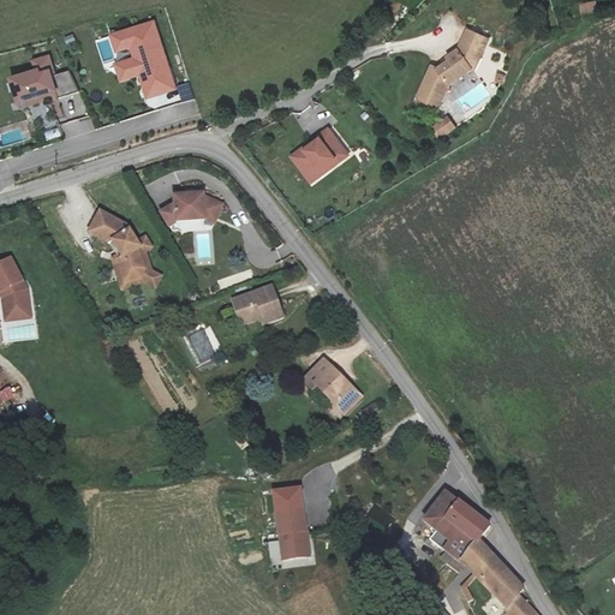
[(595,3),(580,6),(583,16),(597,12),(595,3)]
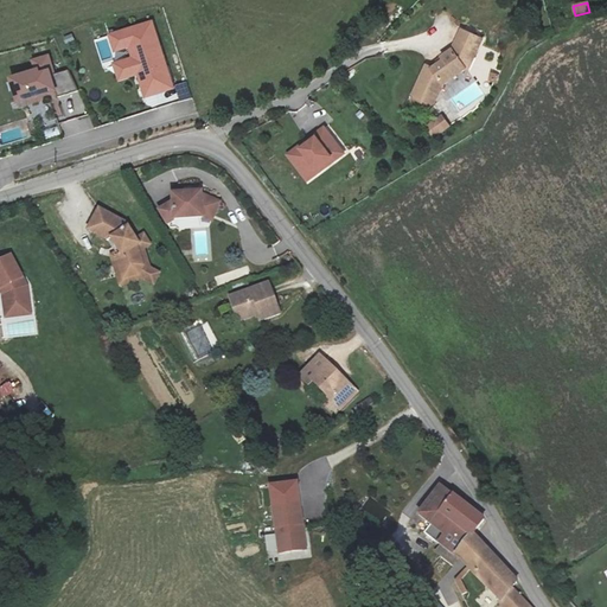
[(152,23),(113,34),(119,51),(129,48),(133,58),(123,62),(127,74),(136,70),(138,75),(145,98),(173,89),(152,23)]
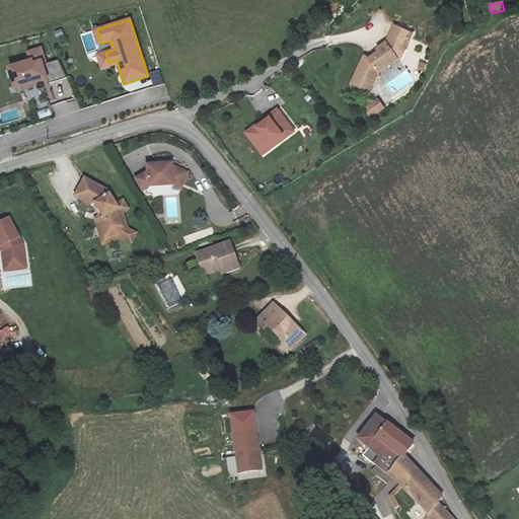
[(400,61),(413,33),(396,25),(389,41),(377,49),(378,52),(369,57),(365,56),(353,81),(370,89),(378,73),(397,59),(400,61)]
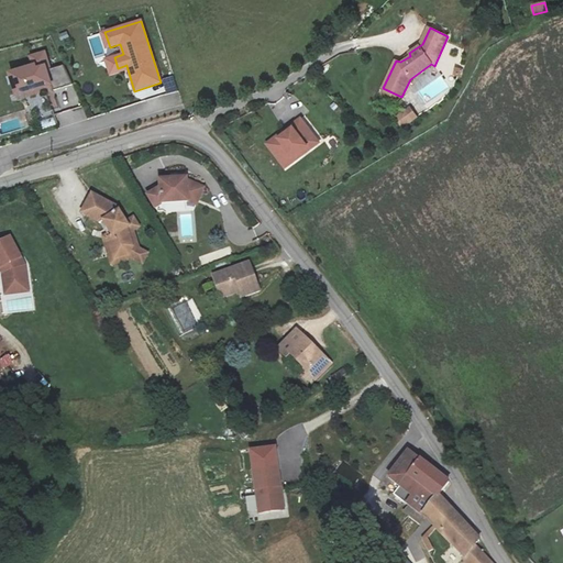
[(13,83),(18,96),(52,85),(54,91),(73,85),(63,65),(51,69),(45,53),(31,57),(33,66),(23,69),(26,78),(13,83)]
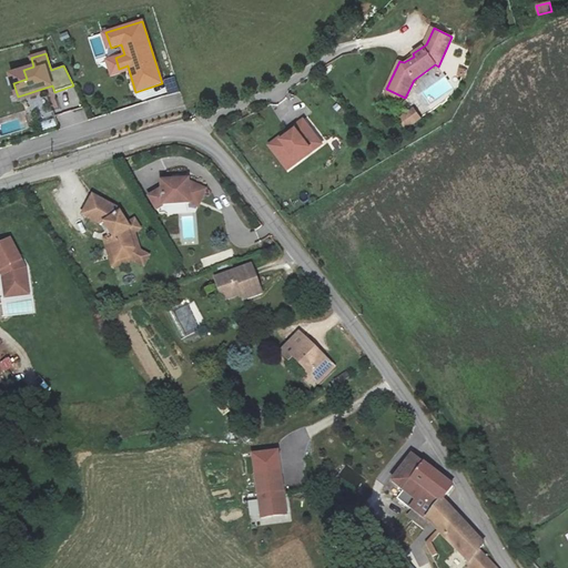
[(115,58),(107,60),(112,75),(129,70),(128,66),(119,69),(115,58)]
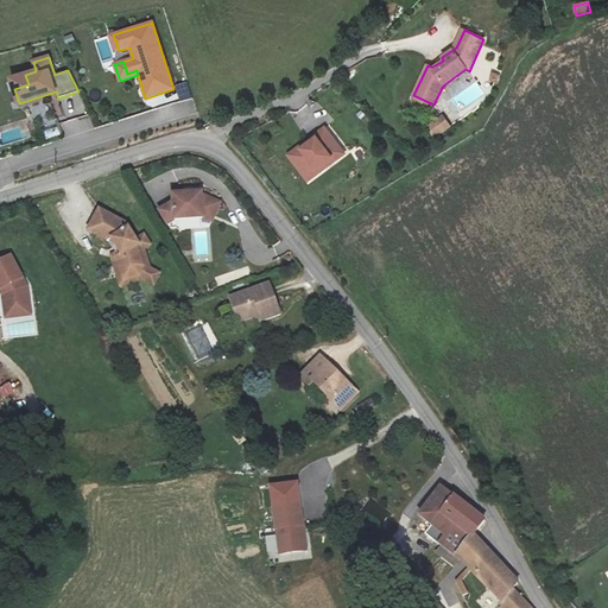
[(12,80),(14,89),(29,84),(25,75),(12,80)]
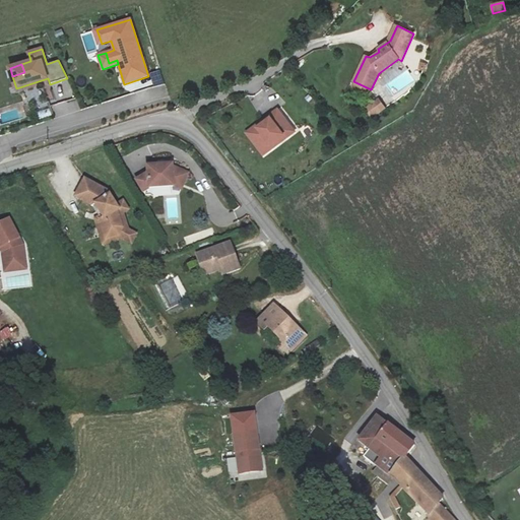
[(384,108),(378,100),(366,109),(372,117),(384,108)]
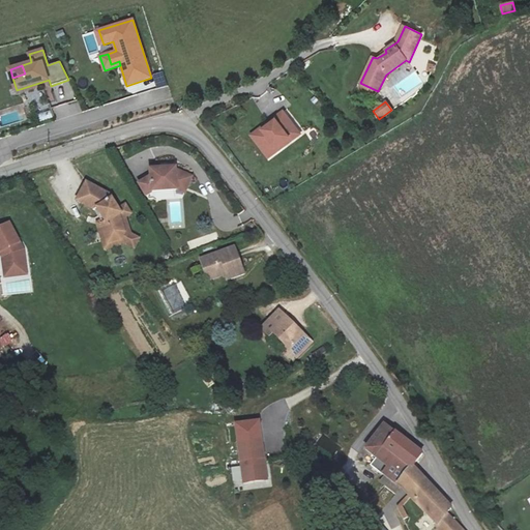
[(282,116),(251,140),(268,162),(299,137),(282,116)]
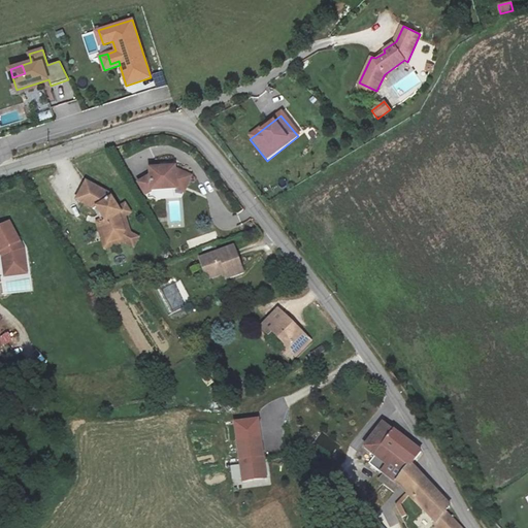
[(145,199),(152,195),(176,193),(176,185),(187,190),(191,180),(177,174),(175,174),(175,171),(151,173),(151,179),(138,187),(145,199)]
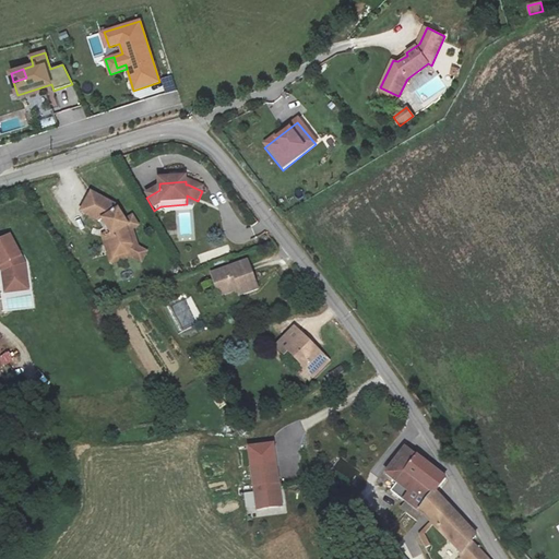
[(90,193),(80,212),(97,222),(103,225),(109,235),(106,237),(105,238),(111,259),(125,256),(129,247),(123,228),(125,226),(122,223),(116,212),(114,213),(113,211),(114,207),(90,193)]
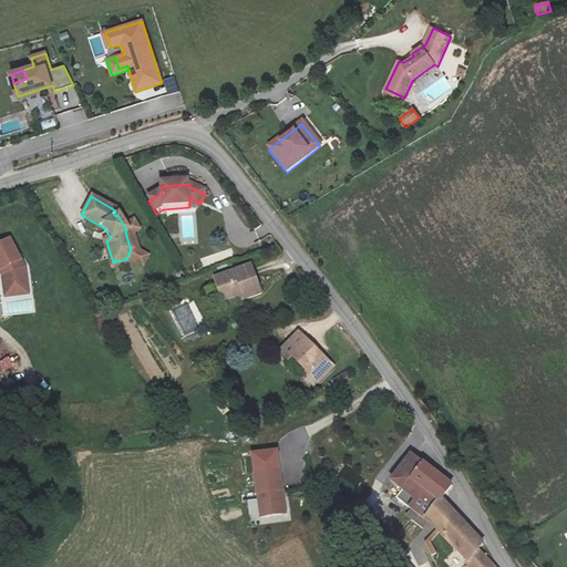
[(189,198),(189,207),(197,210),(200,204),(189,198)]
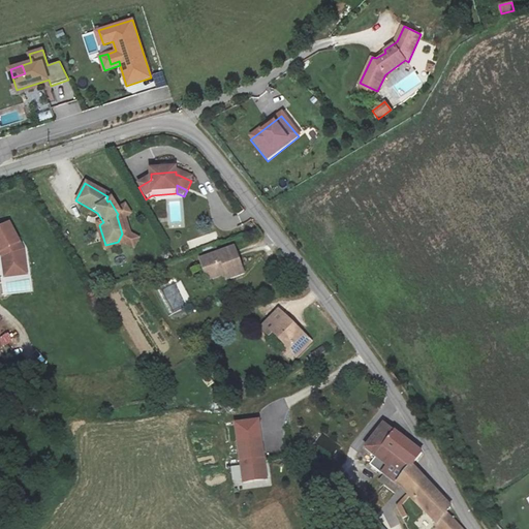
[(97,213),(92,210),(99,222),(95,223),(102,251),(123,245),(130,250),(135,241),(128,237),(123,219),(128,215),(123,207),(116,211),(118,214),(117,216),(122,234),(118,242),(105,245),(99,225),(100,224),(103,222),(97,213)]
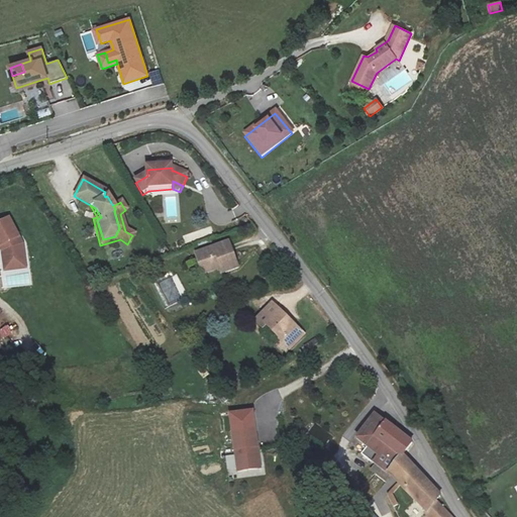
[(19,242),(7,217),(0,220),(0,255),(2,269),(22,267),(19,242)]
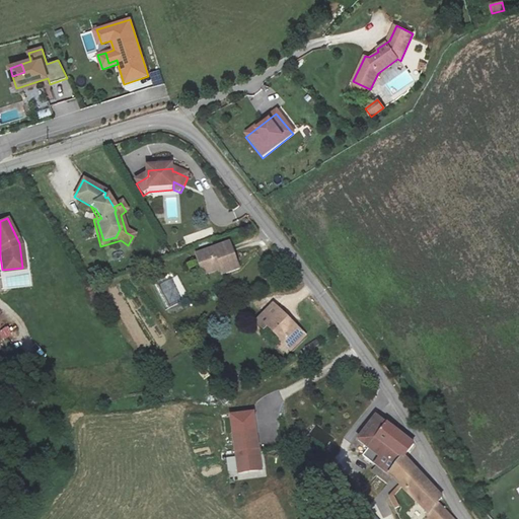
[(186,244),(215,234),(212,226),(183,237),(186,244)]
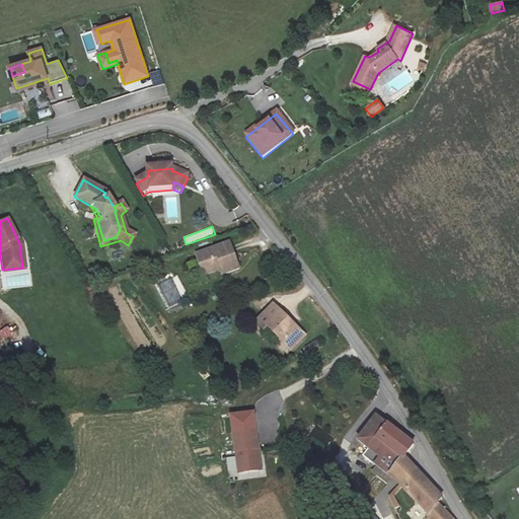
[(243,272),(233,246),(201,258),(207,278),(224,273),(226,278),(243,272)]
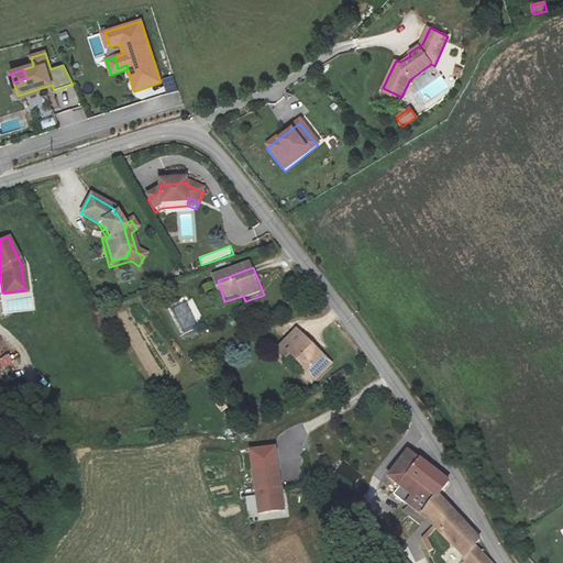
[(315,388),(332,371),(299,337),(280,355),(289,365),(293,362),(307,376),(305,378),(315,388)]
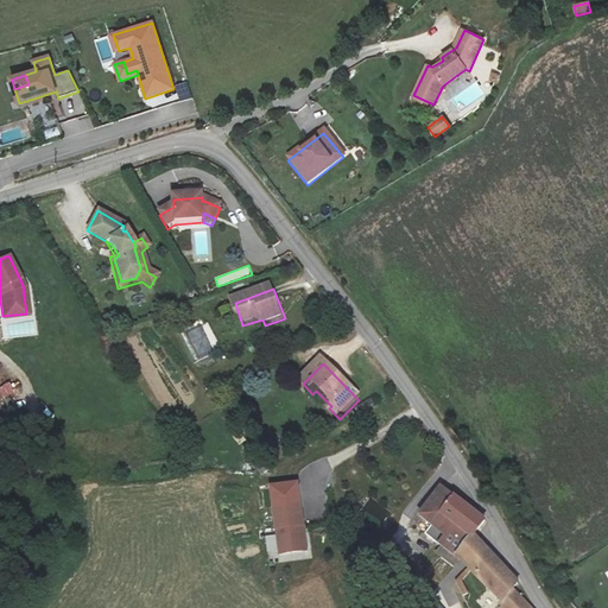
[(0,396),(2,400),(14,393),(8,382),(0,387),(0,396)]
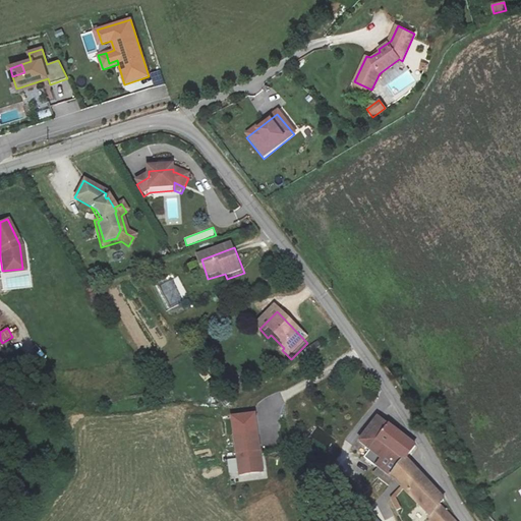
[(370,469),(372,471),(387,460),(374,446),(385,433),(371,423),(356,447),(374,463),(370,469)]
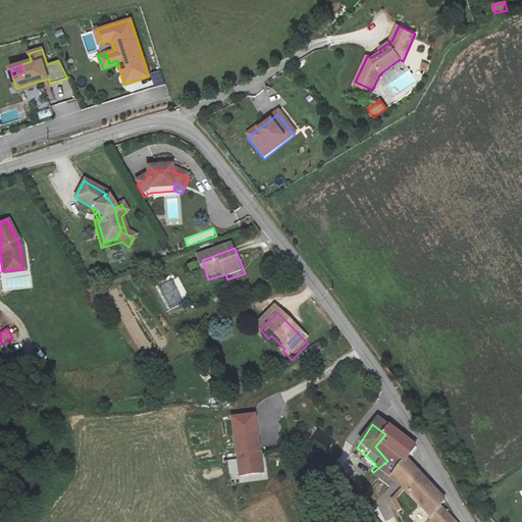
[(231,436),(236,459),(226,461),(230,479),(265,472),(257,431),(231,436)]
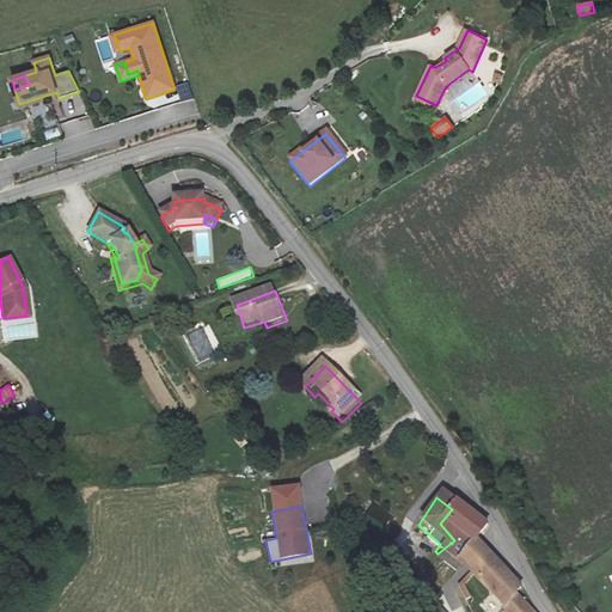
[(483,531),(452,509),(440,524),(454,540),(438,554),(447,562),(444,565),(461,585),(465,581),(484,560),(472,548),(483,531)]
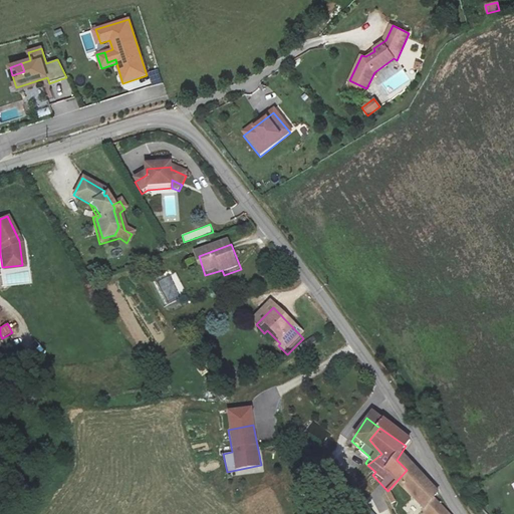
[(415,508),(421,513),(424,513),(432,506),(437,500),(407,470),(391,488),(395,492),(391,497),(410,513),(415,508)]
